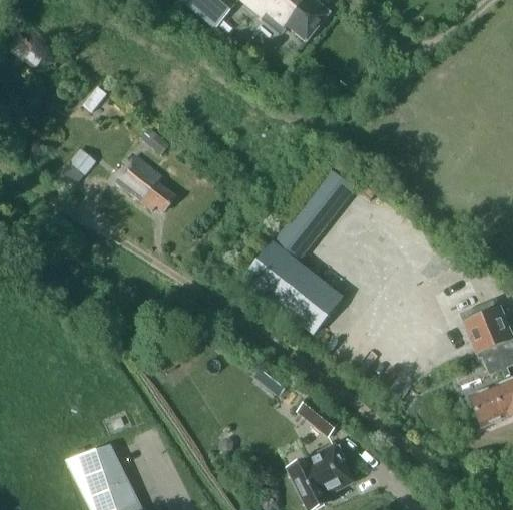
[(231,7),(223,0),(181,0),(214,27),(231,7)]
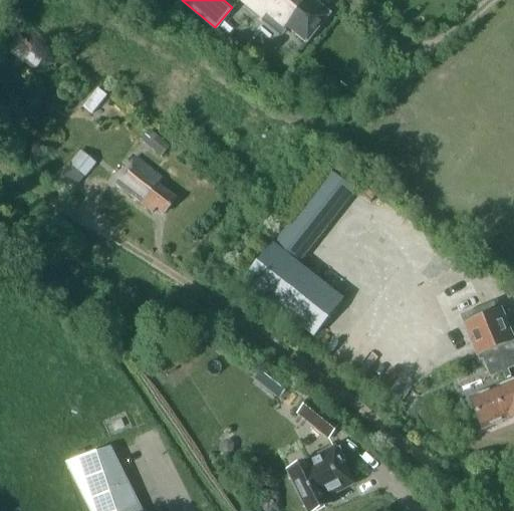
[(245,0),(264,16),(266,13),(285,29),(288,26),(306,41),(330,12),(316,0),(245,0)]
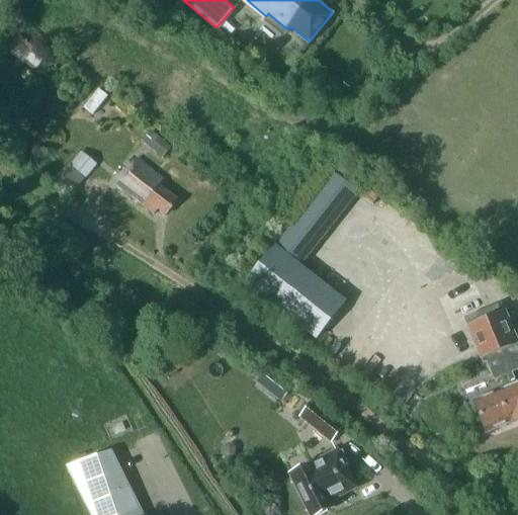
[(9,44),(37,66),(48,53),(20,30),(9,44)]
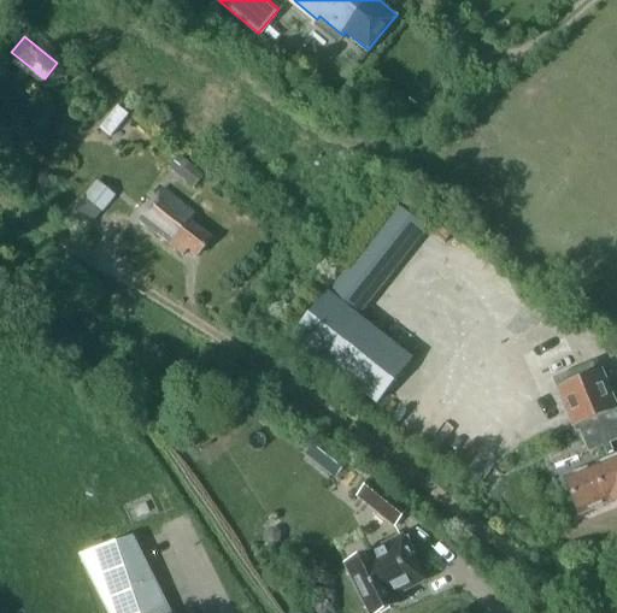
[(100,125),(111,134),(129,112),(118,104),(100,125)]
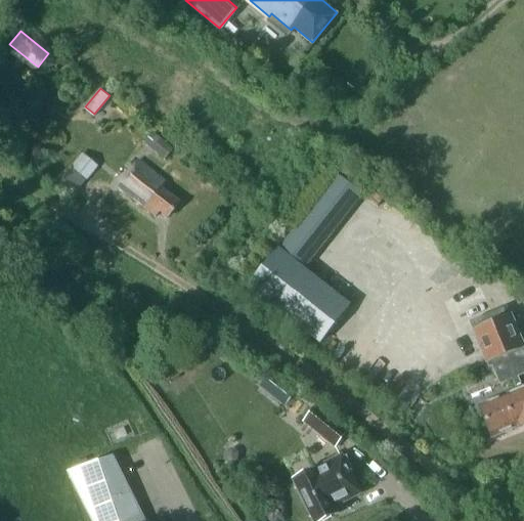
[(143,141),(164,158),(173,146),(153,130),(143,141)]
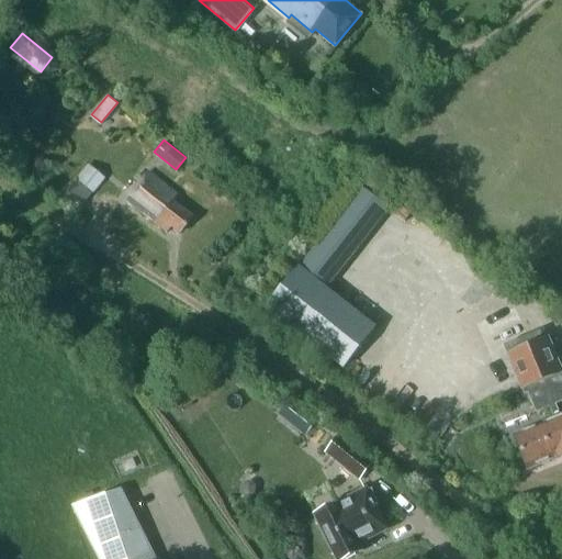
[(85,200),(92,190),(94,191),(105,176),(87,161),(67,187),(85,200)]
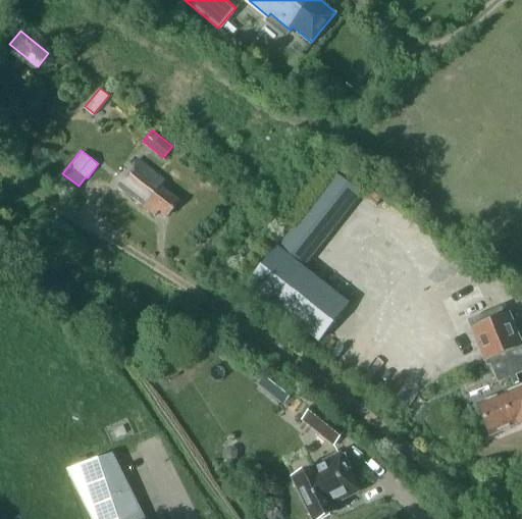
[(167,215),(178,200),(160,186),(164,179),(138,158),(116,185),(155,215),(159,209),(167,215)]
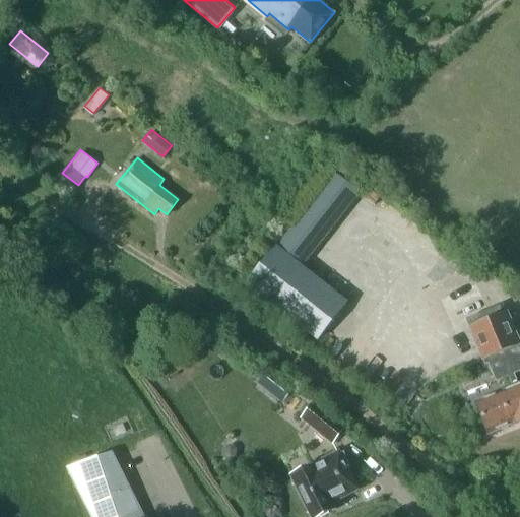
[(316,339),(345,302),(275,245),(245,282),(316,339)]
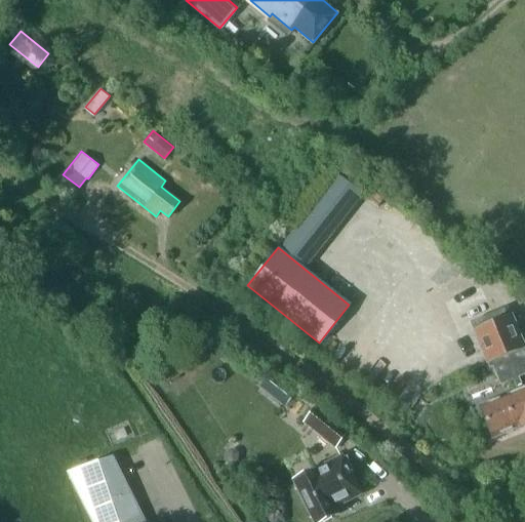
[(524,372),(524,345),(512,314),(475,329),(490,366),(493,365),(501,384),(514,378),(518,389),(480,404),(493,436),(517,426),(518,427),(524,424),(524,385),(524,386),(519,375),(524,372)]
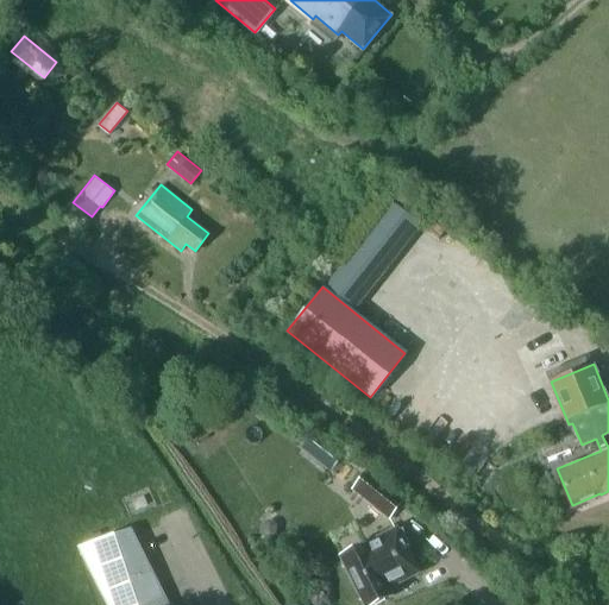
[(331,470),(346,451),(316,427),(301,446),(331,470)]
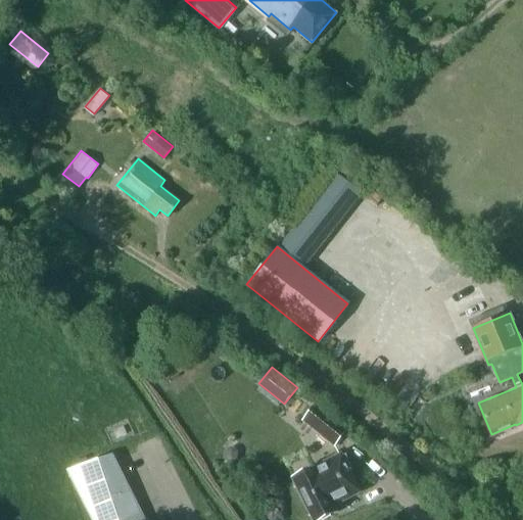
[(347,430),(315,404),(302,420),(334,445),(347,430)]
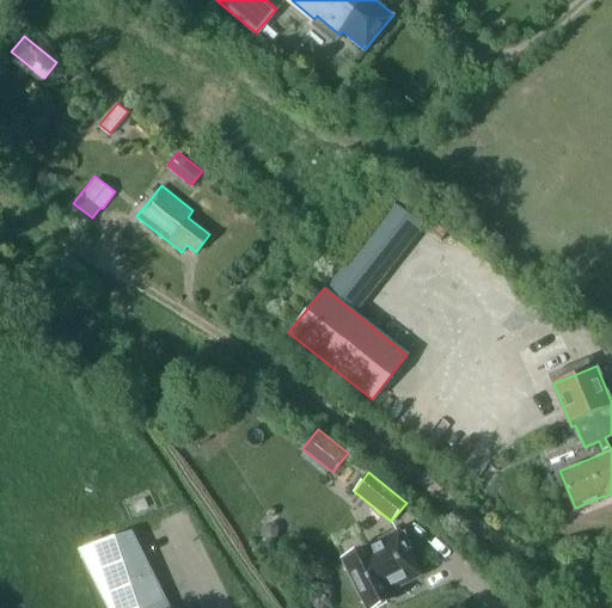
[(265,524),(264,533),(268,536),(273,538),(277,534),(279,526),(275,521),(270,521),(265,524)]
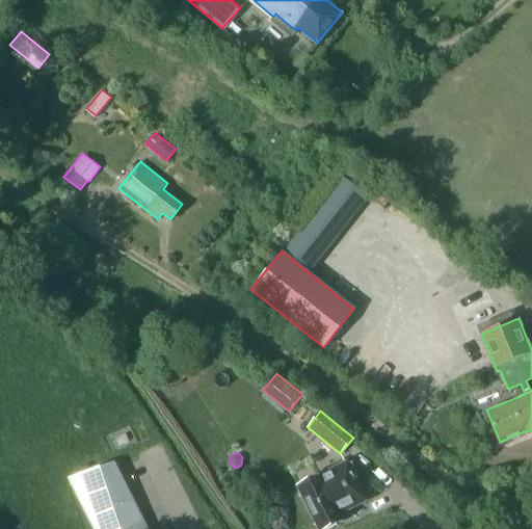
[(77,473),(69,476),(95,528),(149,528),(116,464),(114,460),(88,469),(77,473)]
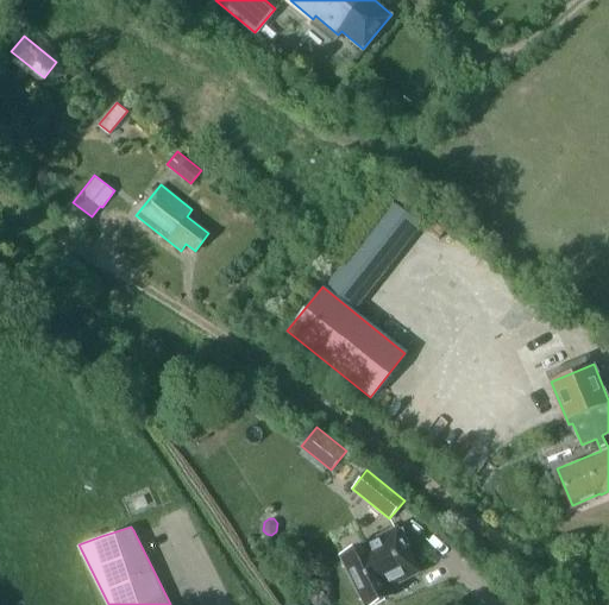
[(419,571),(407,547),(410,544),(403,528),(399,530),(397,528),(341,555),(366,604),(391,593),(388,586),(419,571)]
